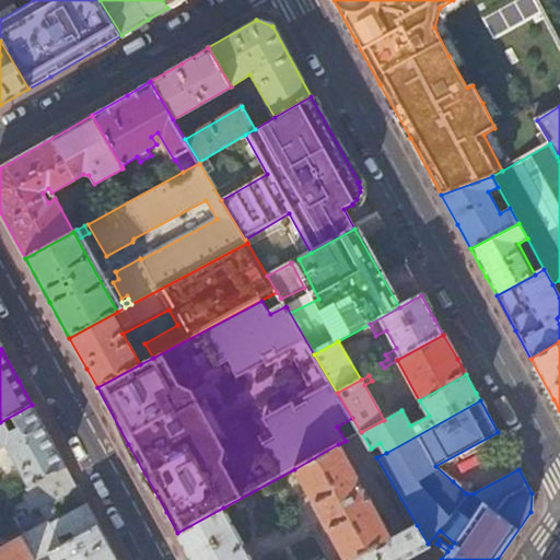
[(32,405),(0,422),(0,559),(34,559),(98,525),(86,503),(49,525),(47,522),(0,546),(0,448),(7,445),(30,487),(26,489),(37,510),(78,488),(32,405)]
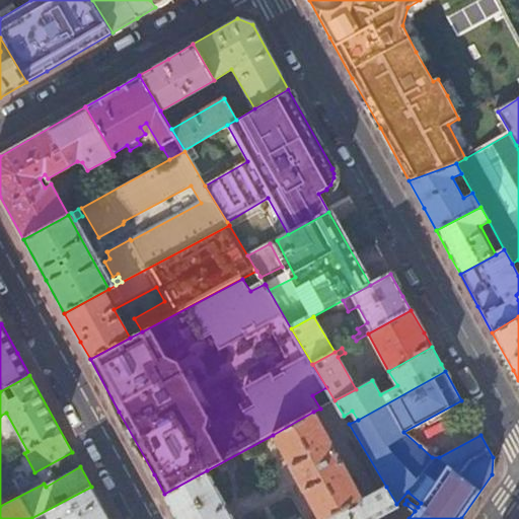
[(313,412),(273,435),(319,518),(327,518),(363,500),(313,412)]
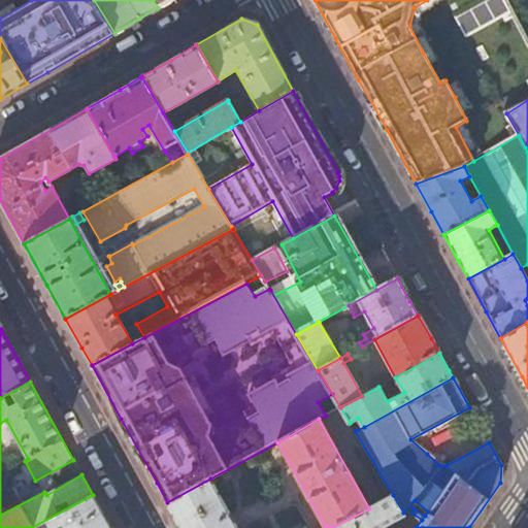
[(237,527),(210,479),(167,502),(182,527),(306,527),(305,526),(301,527),(237,527)]
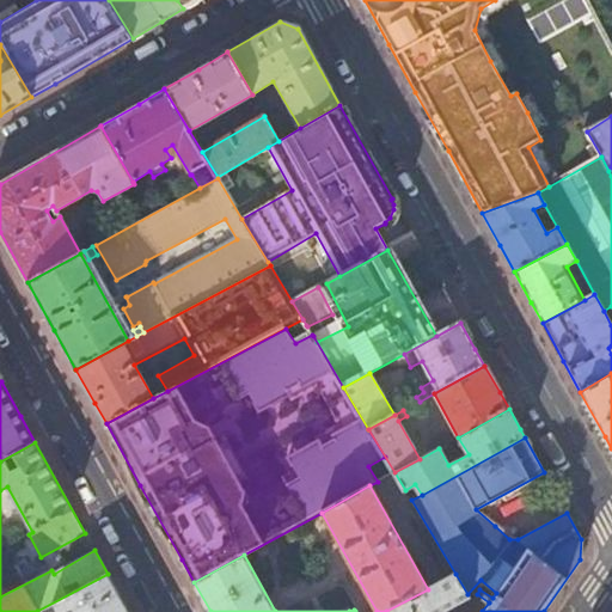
[(128,611),(108,574),(37,611),(51,611),(56,610),(56,611),(128,611)]
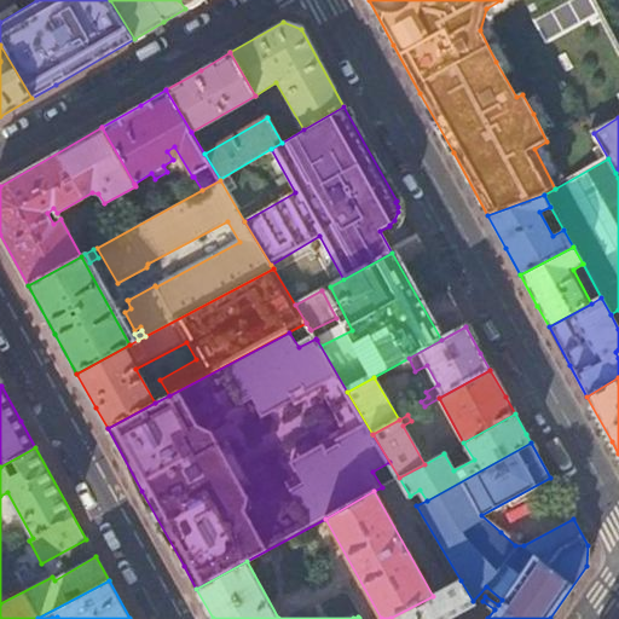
[(433,596),(391,618),(446,618),(468,608),(474,618),(481,614),(478,607),(473,601),(461,580),(433,596)]
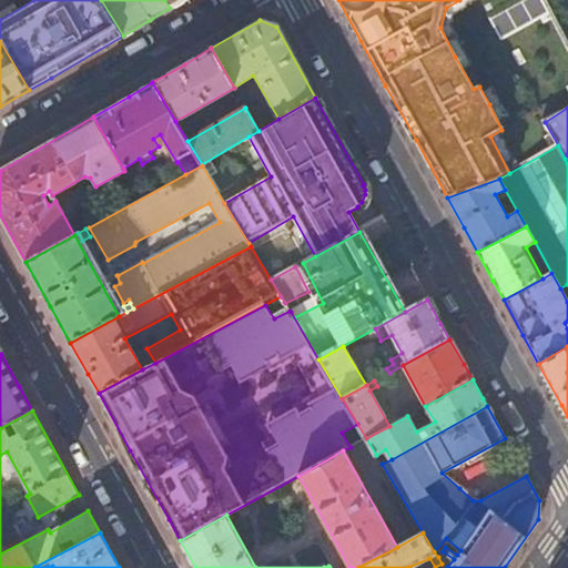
[(442,564),(444,567),(447,567),(454,559),(443,551),(438,557),(442,564)]
